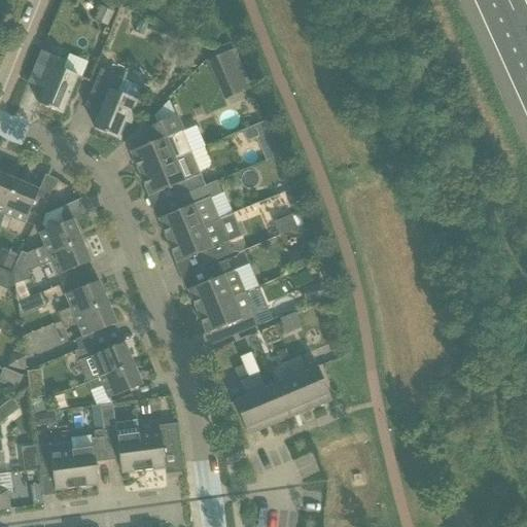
[(100,7),(94,21),(107,27),(113,13),(112,13),(102,8),(100,7)]
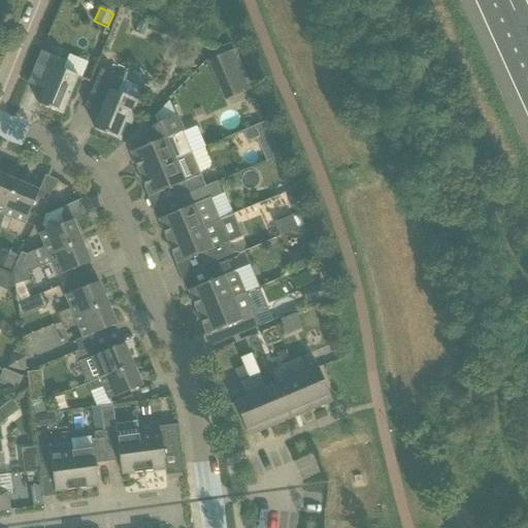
[(117,20),(104,56),(117,61),(130,24),(117,20)]
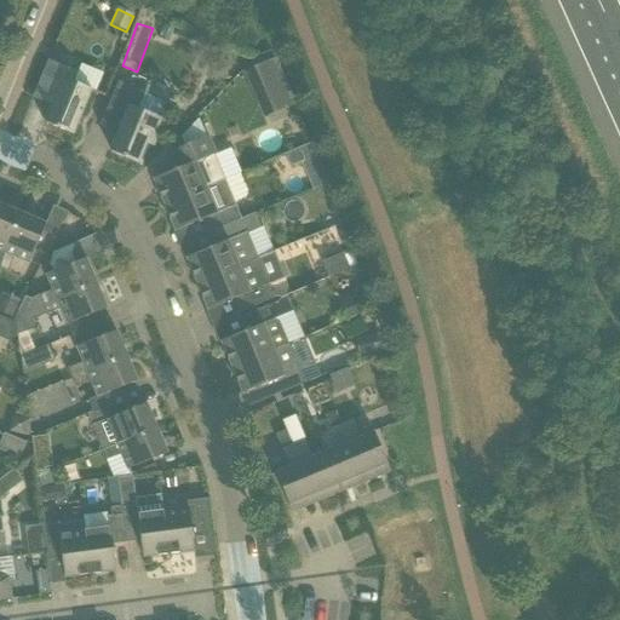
[(287,84),(276,58),(252,68),(263,93),(287,84)]
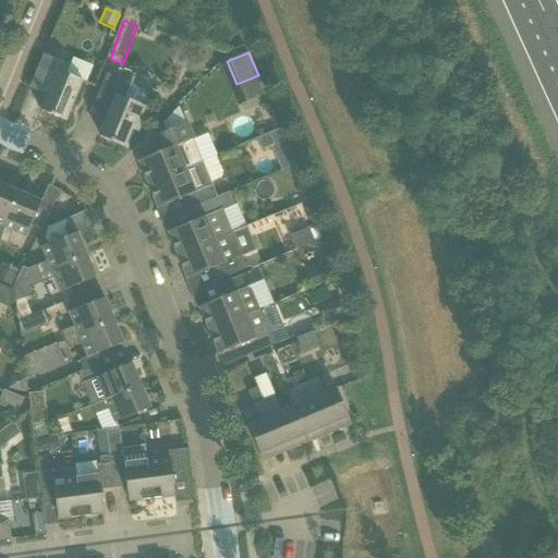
[(40,111),(65,121),(82,81),(65,74),(69,65),(45,55),(31,88),(32,89),(34,84),(48,91),(40,111)]
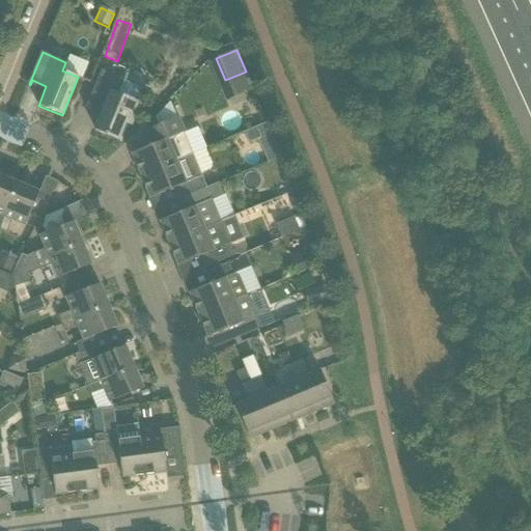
[(179,60),(182,72),(195,70),(193,58),(179,60)]
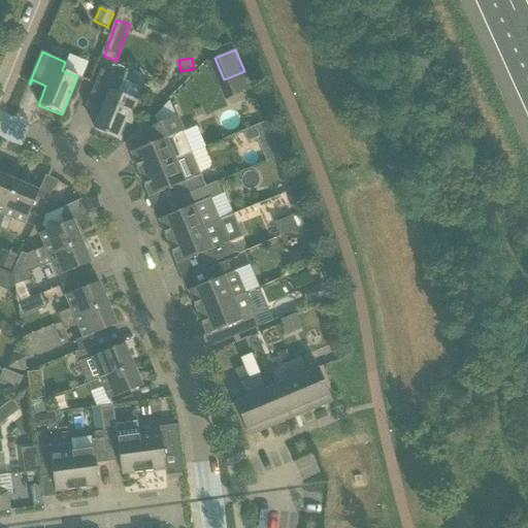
[(130,125),(140,102),(141,94),(138,87),(123,80),(124,78),(100,69),(85,107),(87,107),(89,103),(102,109),(94,128),(118,138),(125,123),(130,125)]
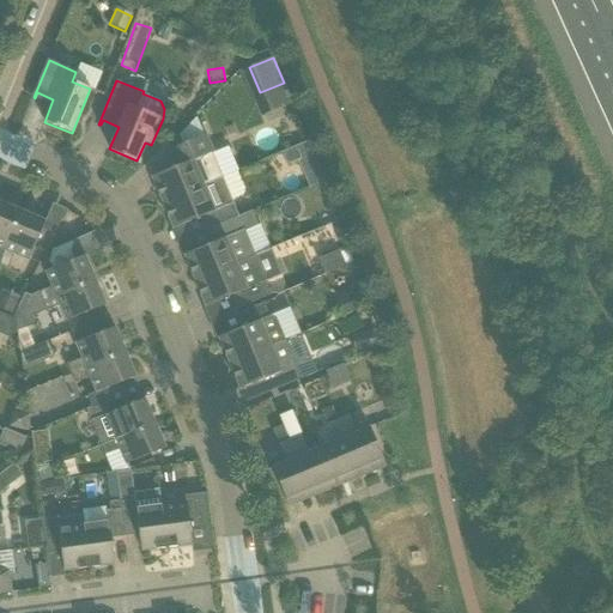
[(163,204),(223,178),(212,153),(214,152),(207,134),(168,151),(175,168),(152,177),(163,204)]
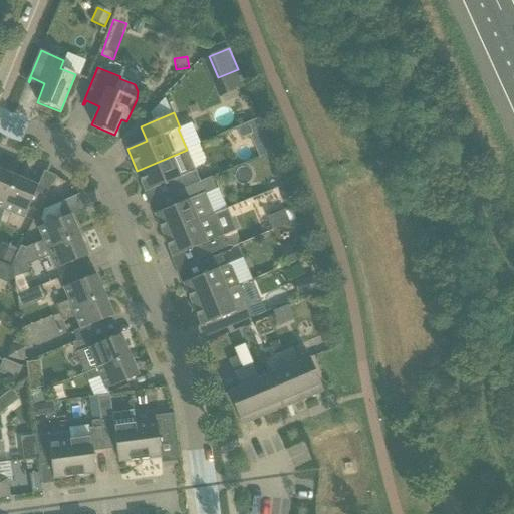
[(236,129),(241,140),(263,131),(258,119),(236,129)]
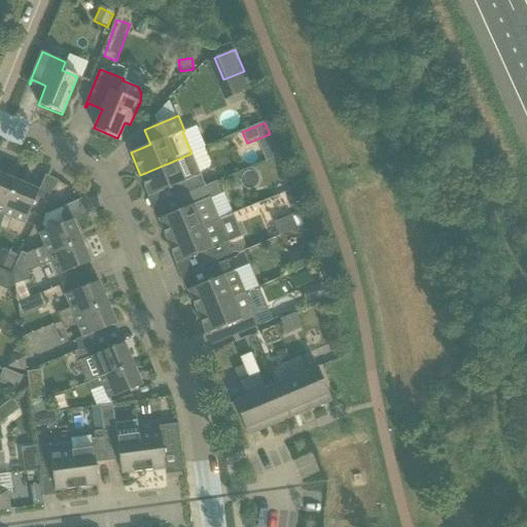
[(201,175),(191,153),(140,175),(149,197),(169,188),(173,200),(216,182),(216,181),(205,186),(201,175)]
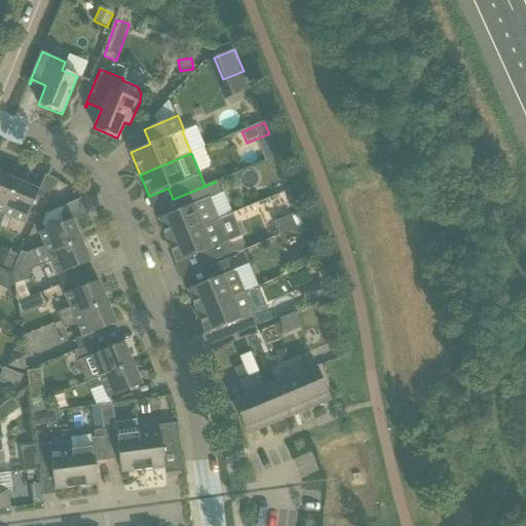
[(0,223),(17,181),(0,174),(0,223)]
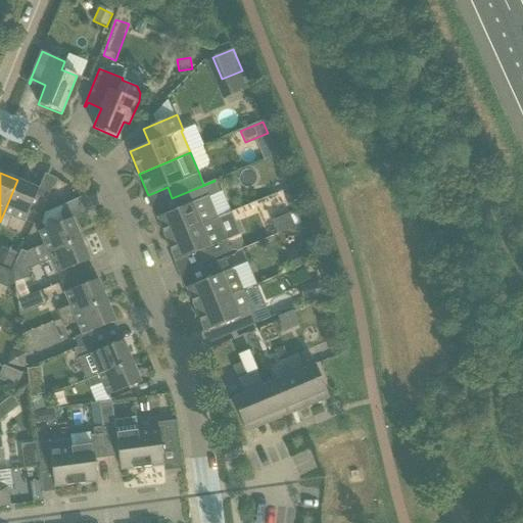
[(25,223),(32,206),(37,205),(40,197),(37,193),(39,189),(17,180),(0,222),(0,226),(6,230),(11,217),(25,223)]
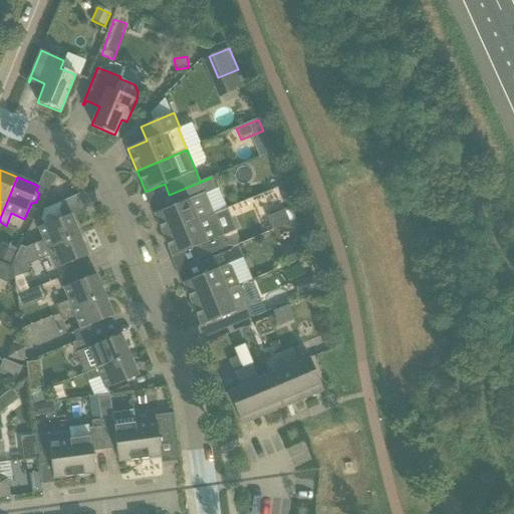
[(155,214),(164,235),(214,215),(205,194),(216,190),(211,178),(169,195),(174,206),(155,214)]
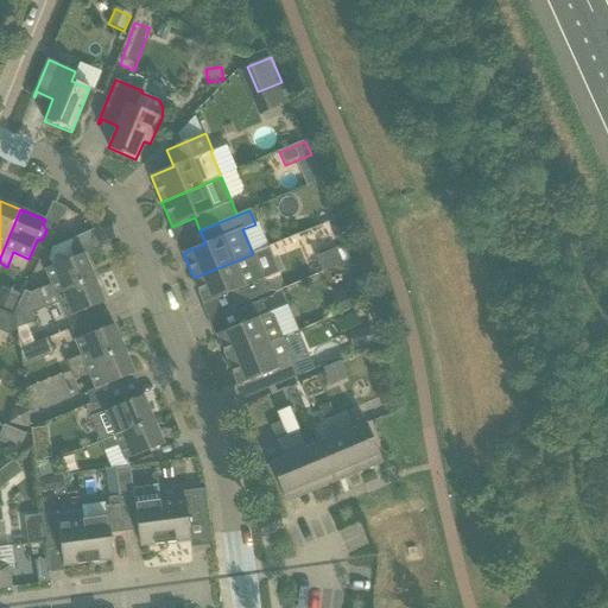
[(315,257),(322,273),(343,265),(336,248),(315,257)]
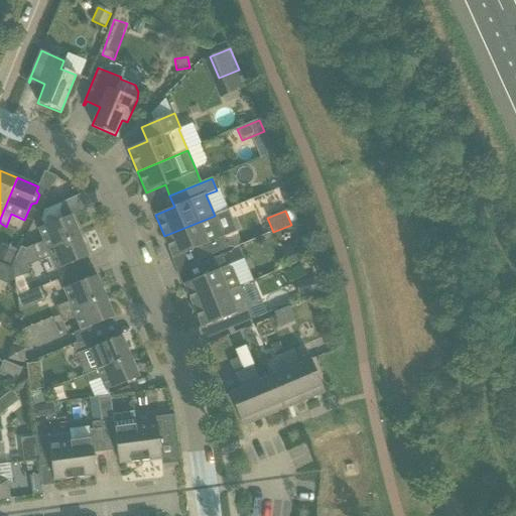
[(14,268),(24,261),(35,255),(80,237),(72,216),(38,229),(43,242),(23,250),(21,255),(19,251),(11,267),(14,268)]
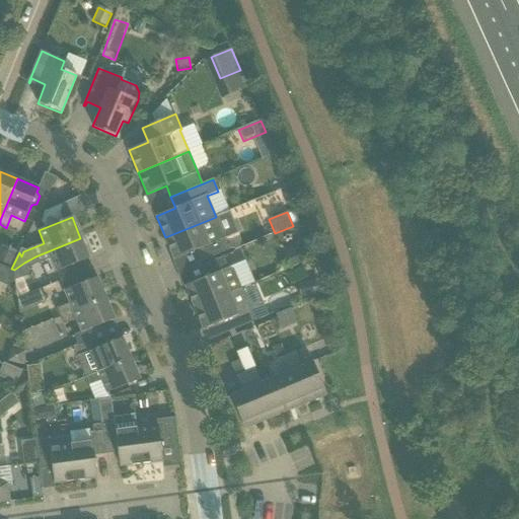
[(225,238),(216,217),(165,237),(174,260),(194,251),(198,263),(229,249),(225,238)]
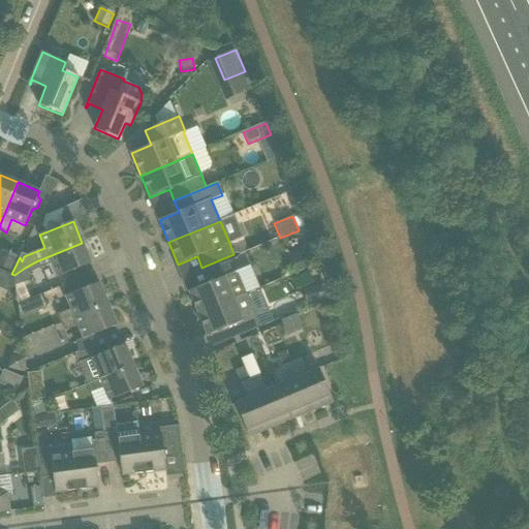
[(91,263),(82,243),(36,261),(25,268),(27,273),(39,269),(39,270),(52,263),(57,277),(91,263)]
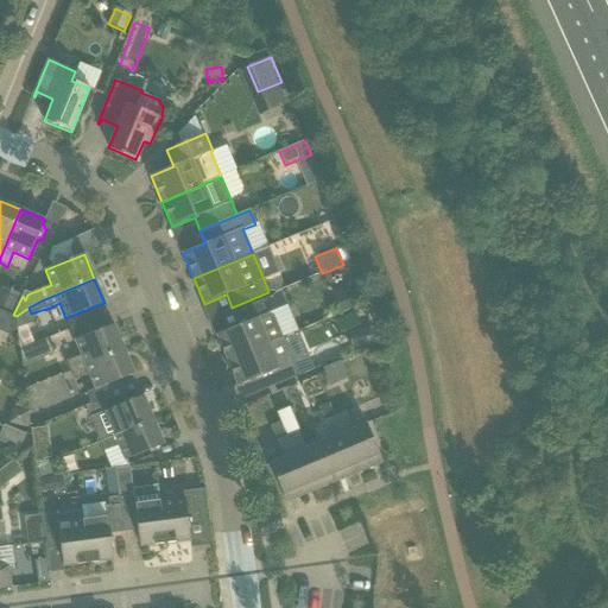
[(358,306),(352,291),(335,297),(342,314),(358,306)]
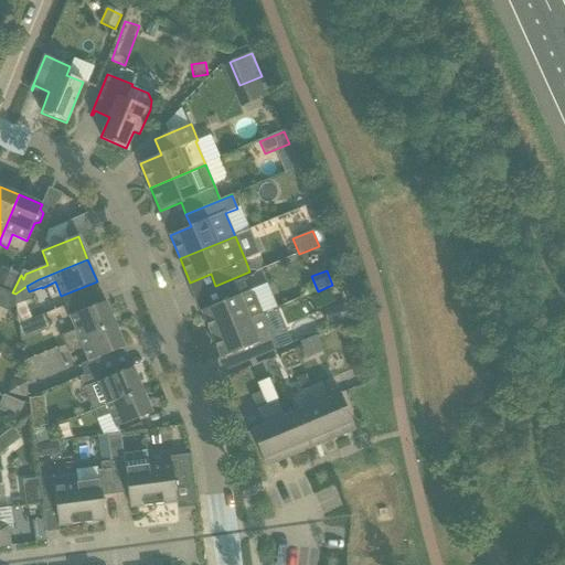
[(0,285),(12,290),(17,280),(0,272),(0,285)]
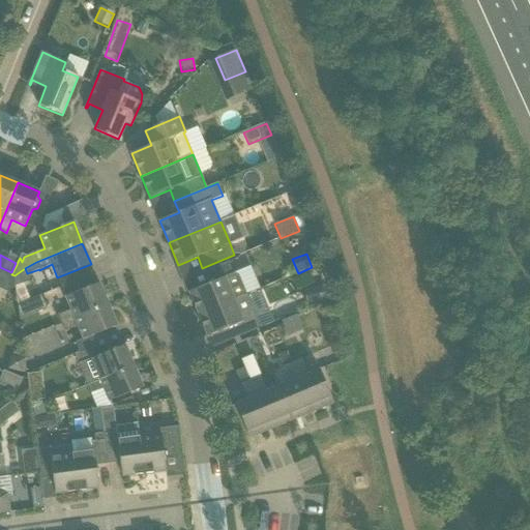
[(239,276),(233,272),(228,262),(204,272),(209,284),(189,292),(199,315),(246,294),(239,276)]
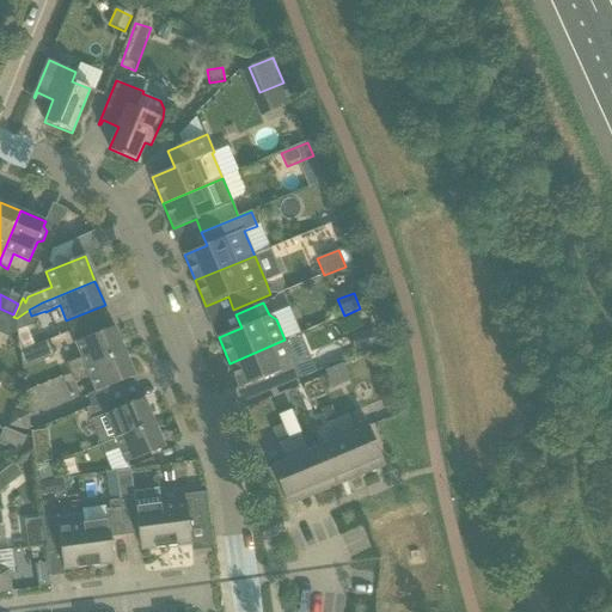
[(71,374),(124,352),(115,328),(75,343),(81,359),(67,365),(71,374)]
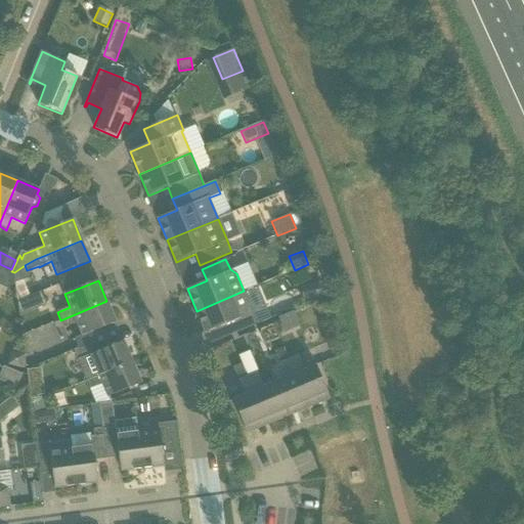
[(315,299),(315,298),(313,285),(301,287),(303,301),(315,299)]
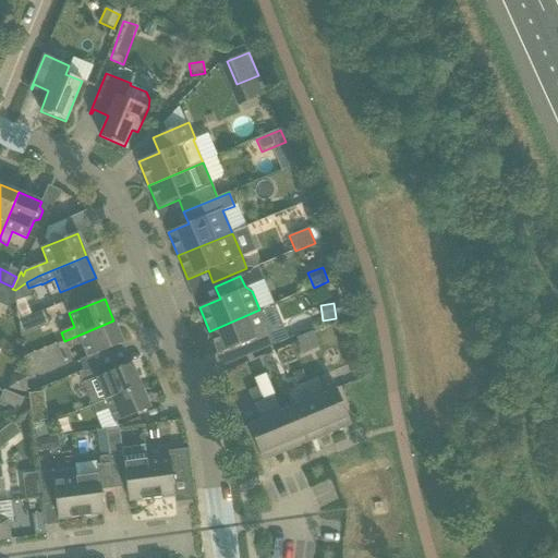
[(259,310),(209,331),(219,354),(240,346),(244,358),(270,348),(274,346),(259,310)]
